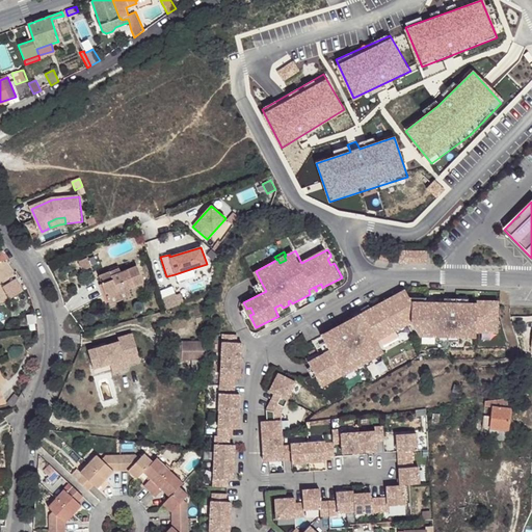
[(339,262),(334,254),(330,255),(330,257),(327,259),(330,265),(334,263),(335,264),(339,262)]
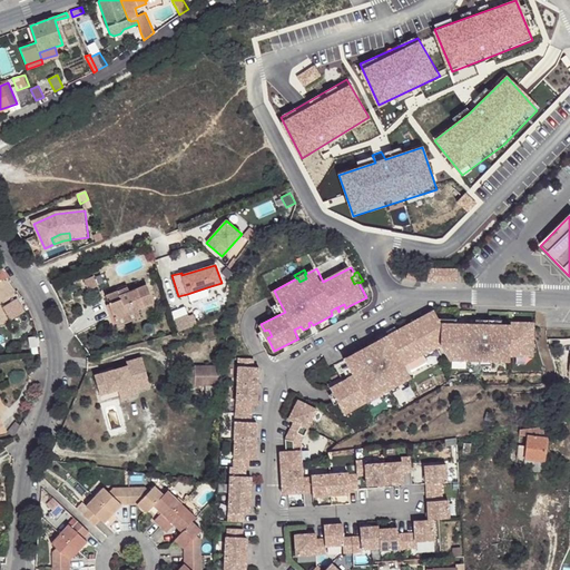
[(118,292),(106,296),(115,318),(154,303),(146,285),(129,293),(119,296),(118,292)]
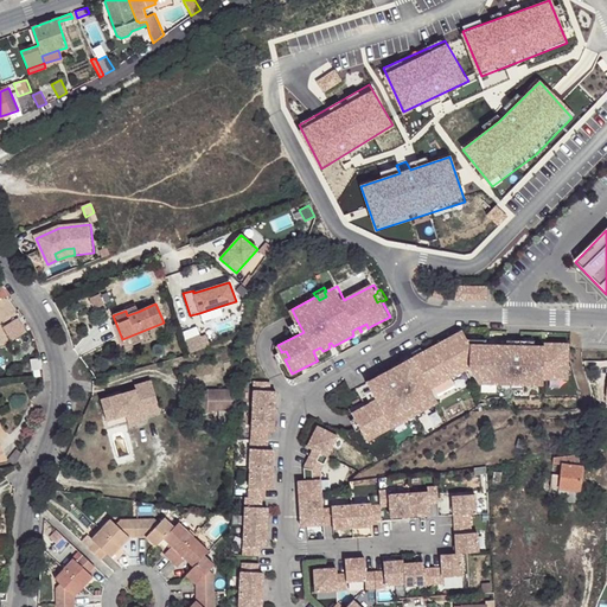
[(221,306),(199,313),(203,321),(223,315),(221,306)]
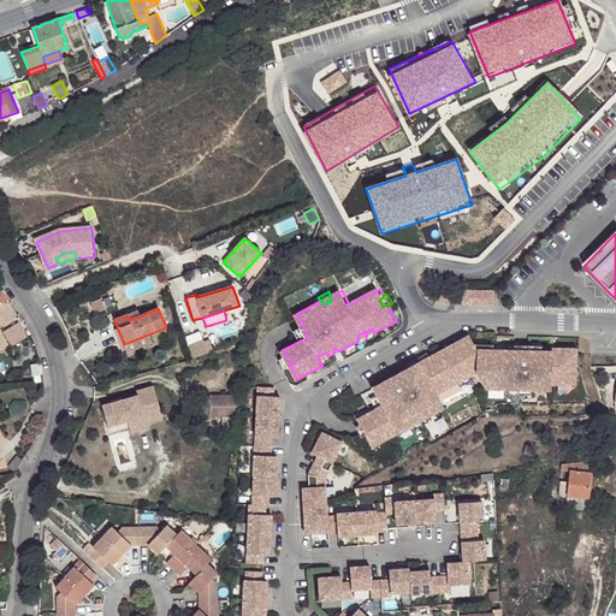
[(17,324),(4,332),(12,345),(25,337),(17,324)]
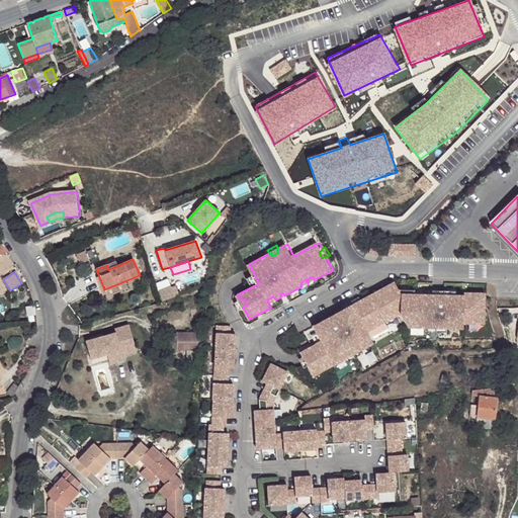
[(259,283),(254,274),(246,278),(251,287),(259,283)]
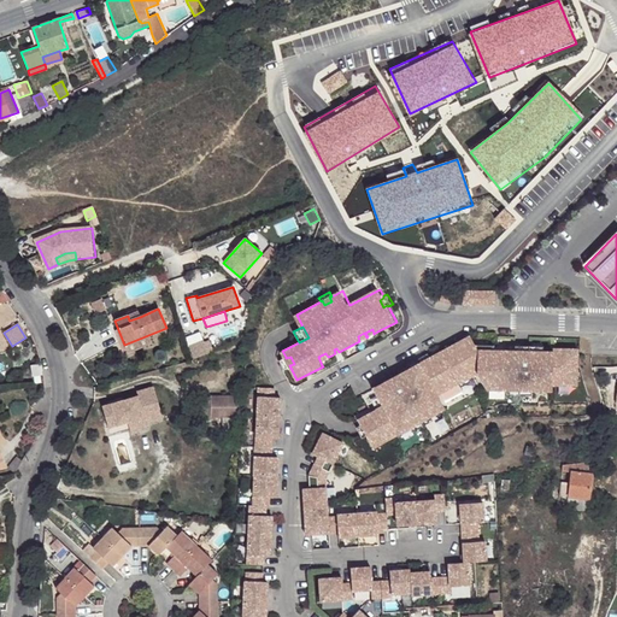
[(358,347),(380,335),(377,331),(374,334),(372,329),(365,333),(368,336),(366,338),(364,333),(358,336),(359,341),(356,342),(358,347)]
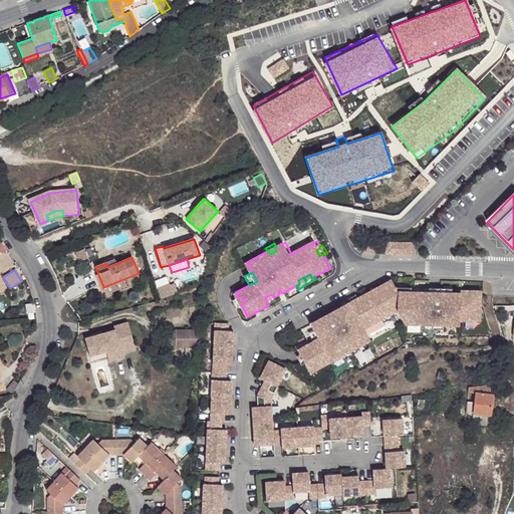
[(123,278),(103,287),(106,294),(126,285),(123,278)]
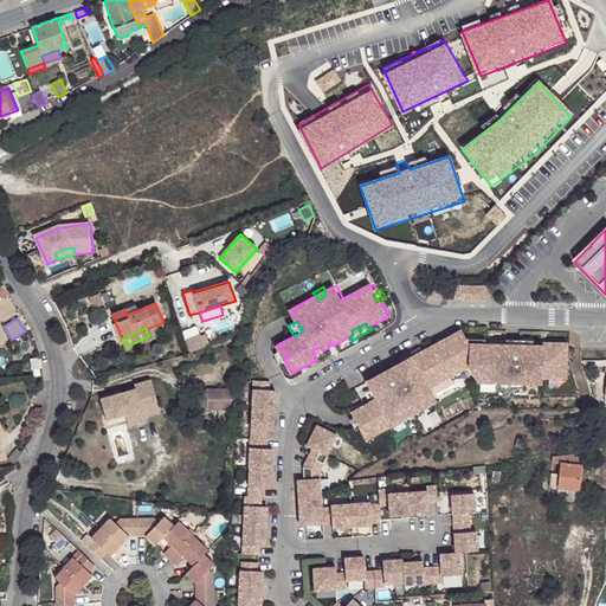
[(569,376),(571,346),(560,345),(560,349),(546,349),(546,348),(535,347),(523,347),(523,349),(515,349),(516,347),(508,347),(487,346),(472,346),(470,341),(465,331),(425,352),(421,354),(424,358),(418,361),(416,356),(414,358),(417,361),(410,365),(407,361),(404,362),(387,372),(389,375),(386,378),(384,373),(369,381),(374,391),(379,399),(372,401),(353,412),(356,417),(356,419),(361,417),(365,424),(360,426),(361,427),(367,439),(404,420),(407,419),(405,414),(412,411),(414,416),(416,414),(413,411),(419,407),(421,411),(425,410),(438,403),(431,388),(452,378),(455,376),(452,373),(459,369),(462,373),(463,372),(471,368),(479,385),(501,385),(504,385),(505,380),(513,381),(513,385),(514,386),(514,381),(521,381),(521,386),(524,386),(545,386),(545,380),(561,381),(562,376),(569,376)]
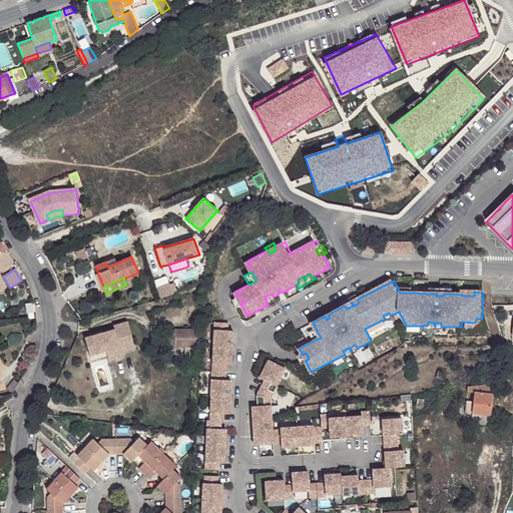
[(177,293),(173,283),(169,285),(168,284),(156,289),(160,300),(177,293)]
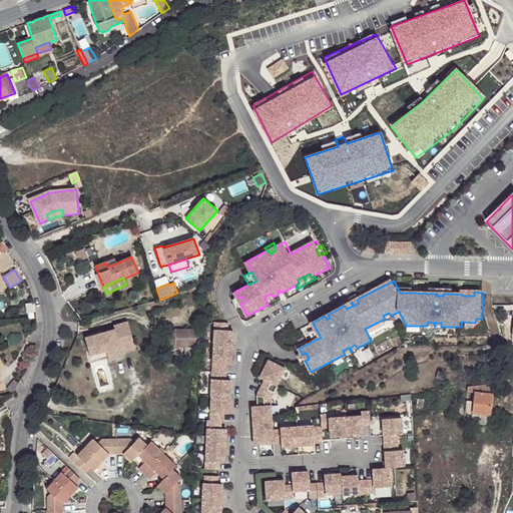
[(273,297),(271,294),(265,297),(268,304),(277,299),(276,296),(273,297)]
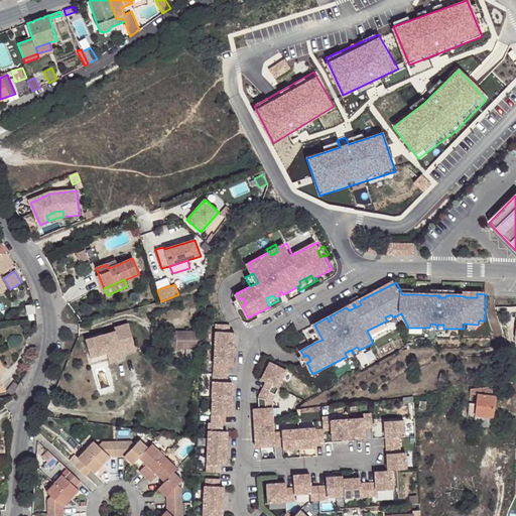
[(359,301),(362,299),(360,296),(343,305),(344,308),(347,307),(349,310),(355,307),(353,304),(354,303),(356,307),(361,304),(359,301)]
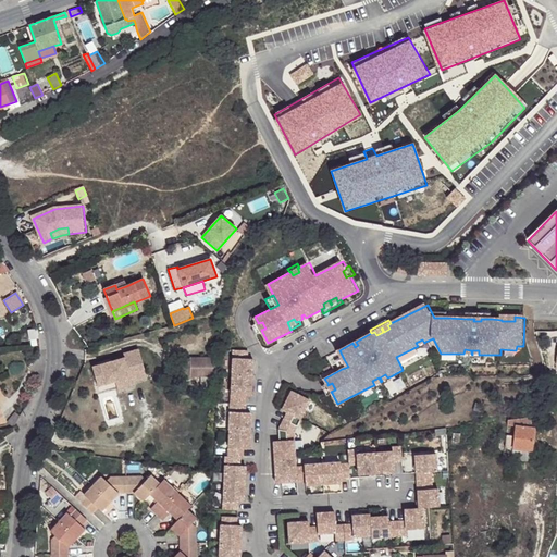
[(265,329),(262,322),(258,323),(258,322),(254,324),(259,334),(262,332),(261,330),(265,329)]
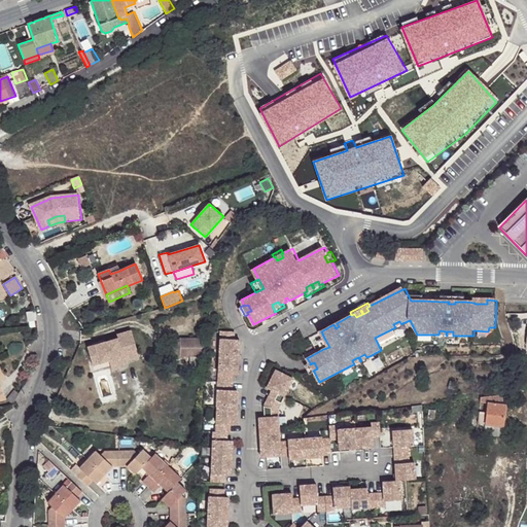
[(395,332),(405,327),(402,323),(401,324),(399,321),(393,324),(395,327),(393,328),(395,332)]
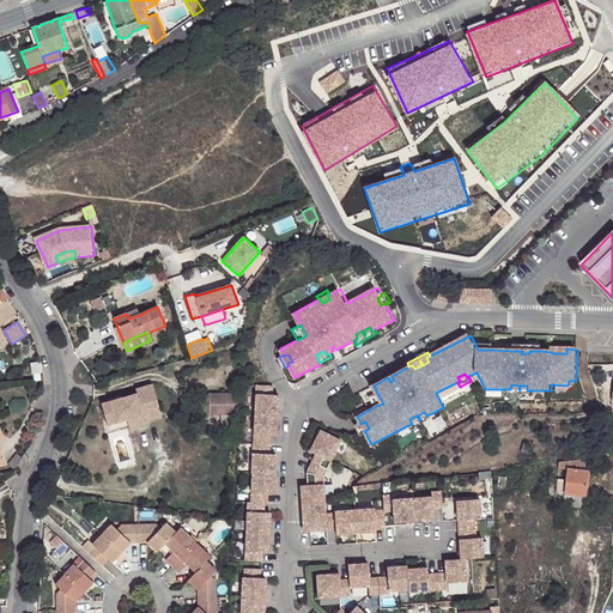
[(137,394),(102,404),(108,425),(128,420),(144,416),(143,411),(158,406),(152,384),(135,389),(137,394)]
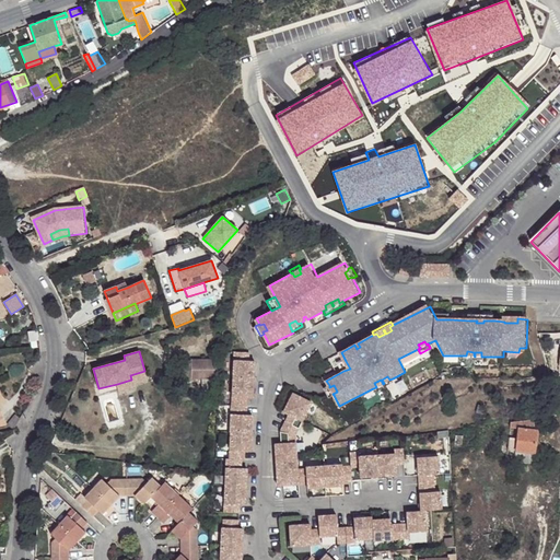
[(251,351),(236,351),(234,377),(256,378),(256,361),(251,360),(251,351)]
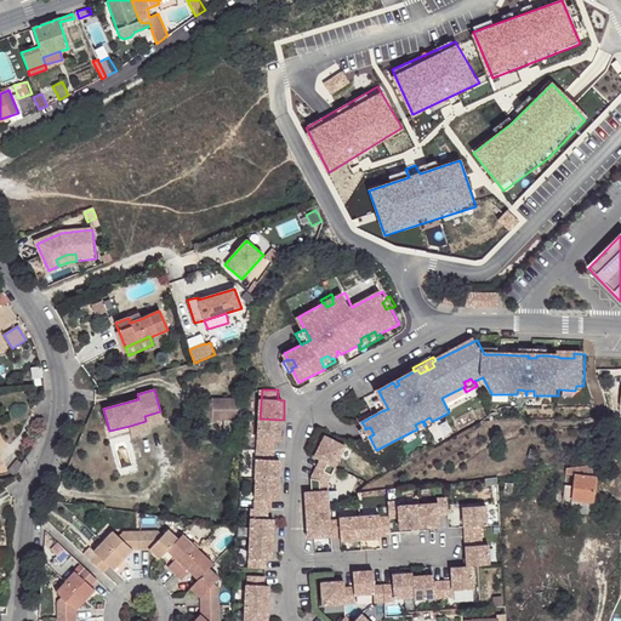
[(537,400),(537,396),(534,396),(534,391),(527,391),(527,396),(525,394),(525,391),(518,389),(517,394),(513,394),(513,399),(537,400)]
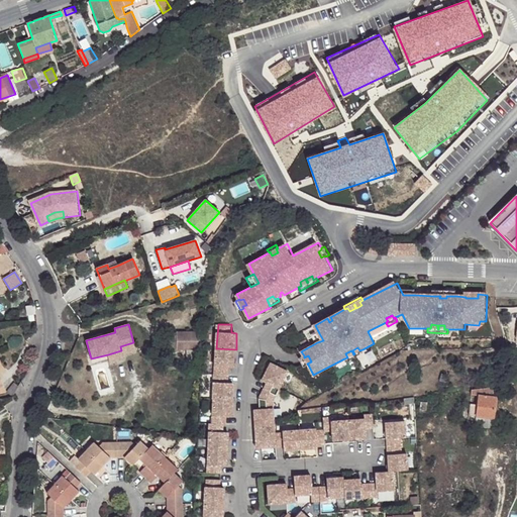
[(202,332),(176,332),(176,349),(186,349),(186,365),(201,366),(202,332)]
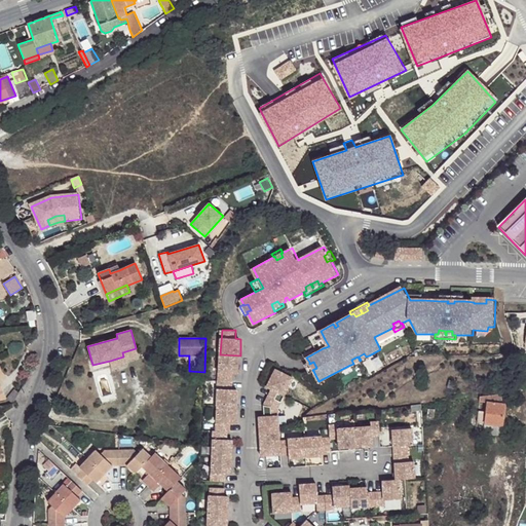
[(329,346),(325,339),(320,342),(323,348),(329,346)]
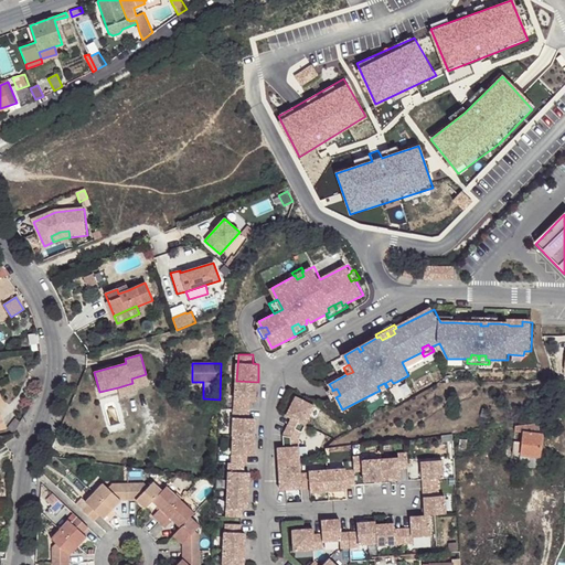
[(132,383),(118,387),(120,396),(135,393),(134,387),(149,383),(146,374),(131,379),(132,383)]
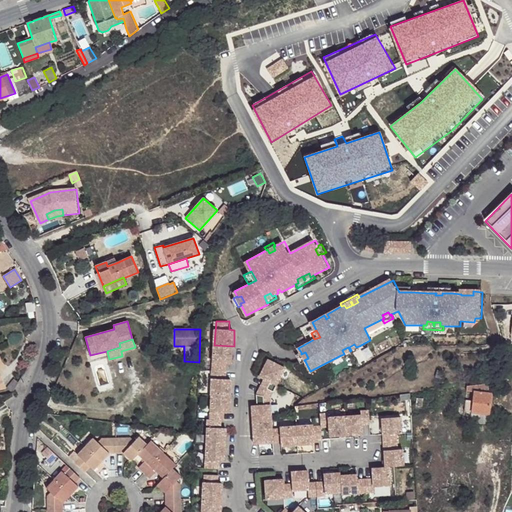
[(343,359),(361,349),(359,346),(356,347),(354,344),(349,347),(351,350),(350,351),(348,347),(342,350),(344,354),(341,355),(343,359)]
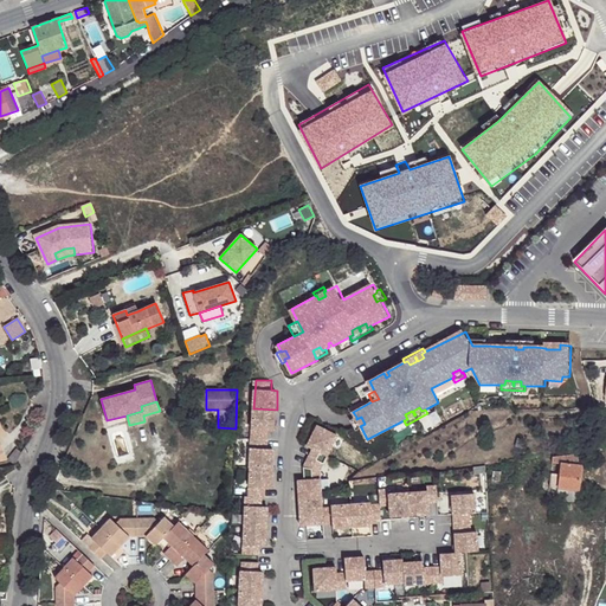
[(276,429),(277,410),(253,408),(252,437),(269,438),(269,429),(276,429)]
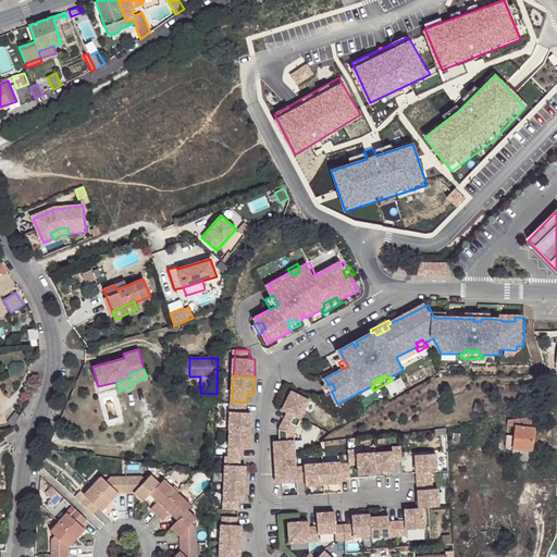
[(335,390),(332,383),(327,385),(327,383),(323,385),(329,395),(332,393),(331,392),(335,390)]
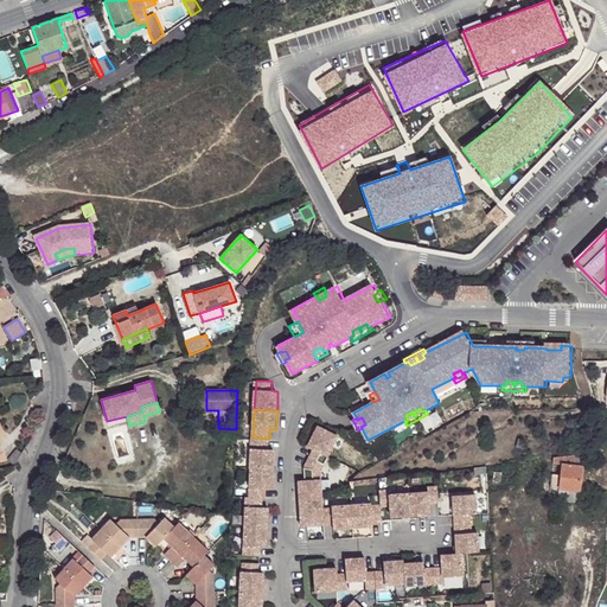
[(324,509),(321,472),(339,435),(319,426),(308,446),(314,448),(305,467),(306,480),(299,480),(301,526),(324,524),(324,509)]
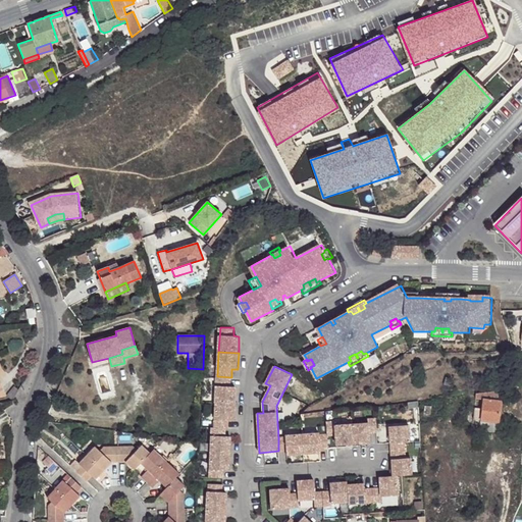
[(231,377),(217,376),(216,402),(236,403),(237,385),(230,385),(231,377)]
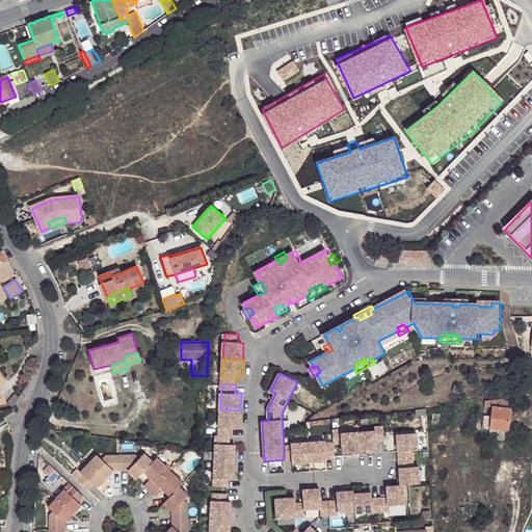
[(12,408),(19,398),(15,394),(6,404),(12,408)]
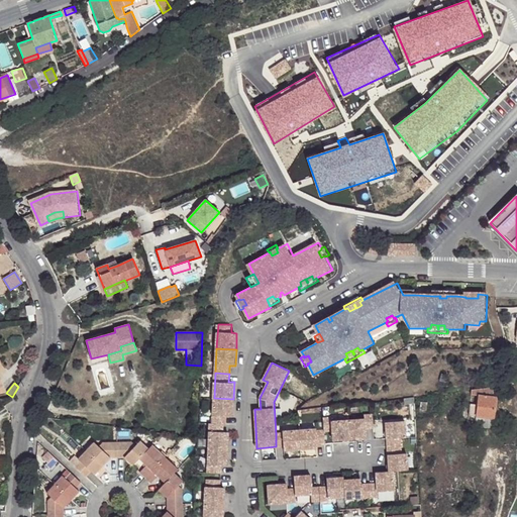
[(492,390),(471,391),(471,395),(477,396),(476,405),(470,404),(469,415),(493,419),(495,399),(492,390)]
